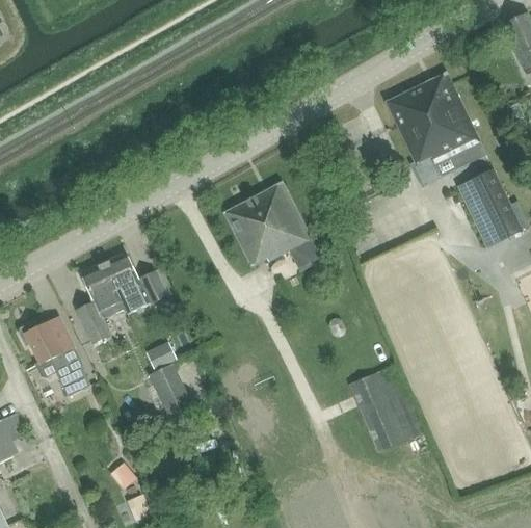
[(530,17),(529,11),(504,22),(526,73),(530,70),(530,17)]
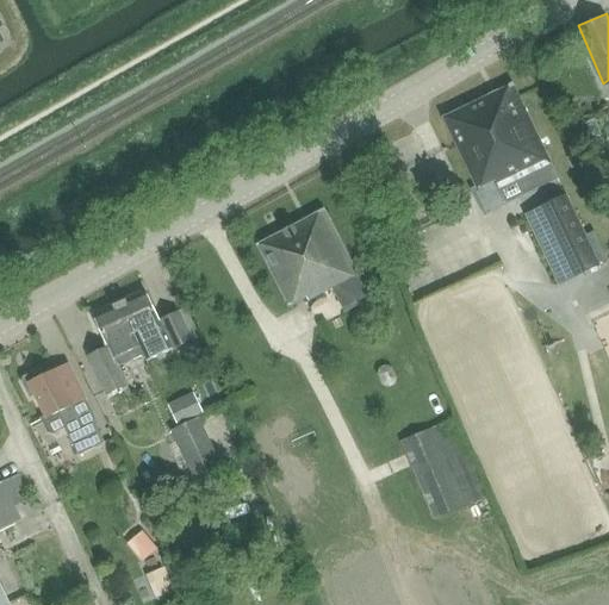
[(477,185),(493,176),(497,182),(548,157),(513,81),(442,113),(477,185)]
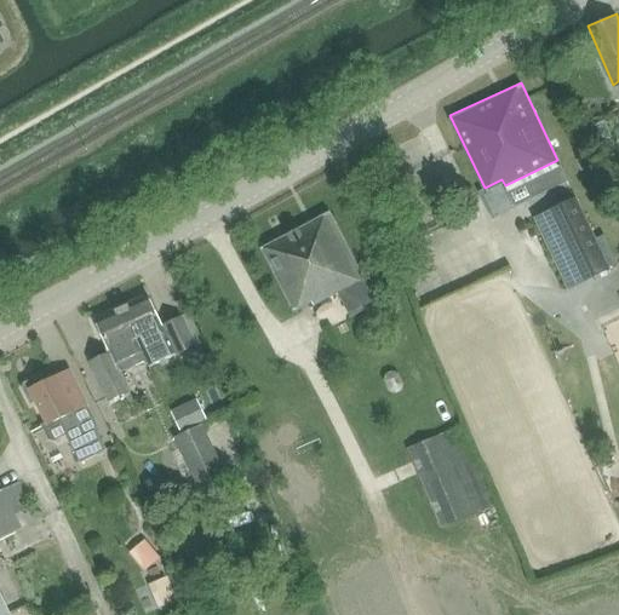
[(533,211),(566,281),(607,262),(573,193),(533,211)]
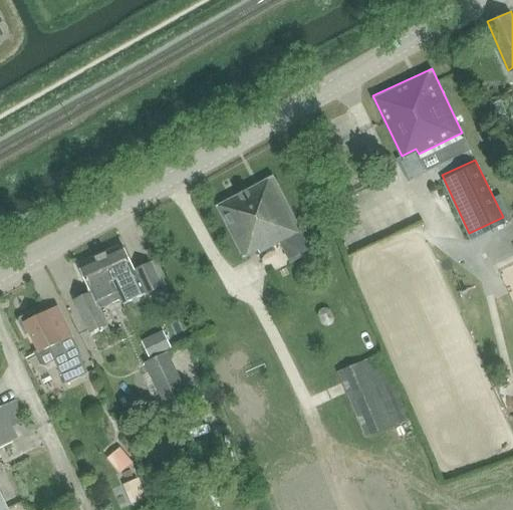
[(272,175),(217,203),(243,254),(256,247),(258,251),(278,240),(289,261),(311,250),(272,175)]
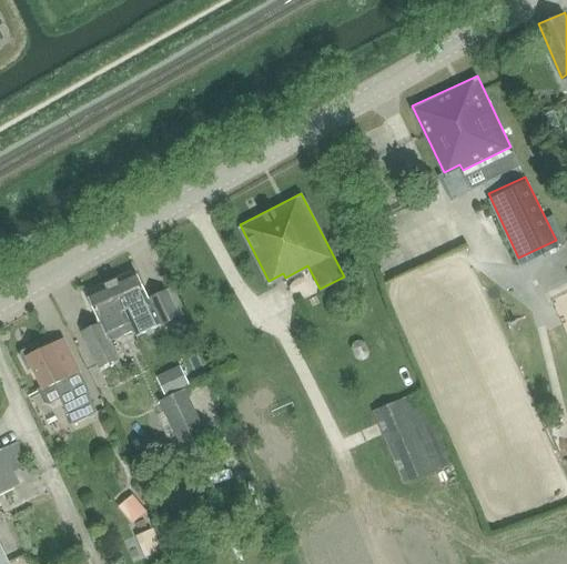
[(135,268),(110,279),(129,320),(132,326),(137,334),(178,314),(165,286),(148,294),(135,268)]
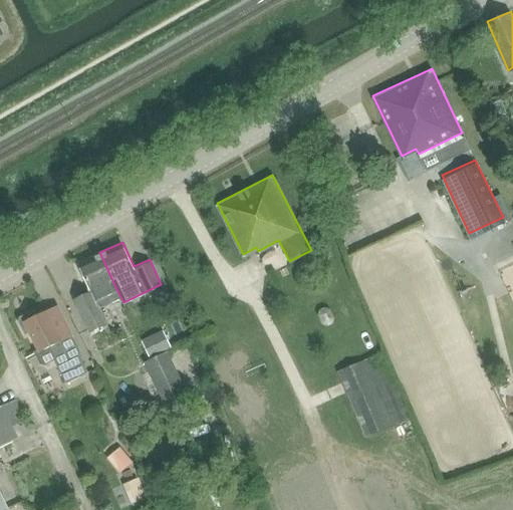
[(89,289),(72,297),(88,330),(106,321),(98,305),(119,295),(116,289),(99,252),(76,263),(89,289)]
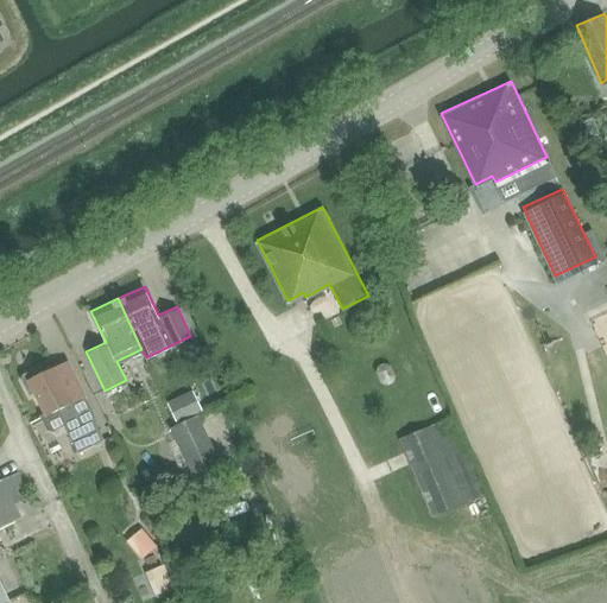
[(21,373),(20,376),(27,392),(32,391),(43,413),(56,406),(67,427),(77,450),(106,437),(95,414),(76,378),(64,383),(55,365),(52,366),(42,370),(39,367),(37,366),(21,373)]
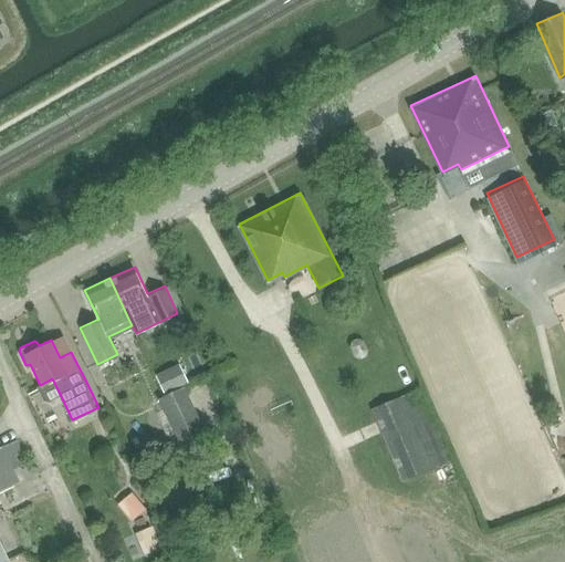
[(167,367),(155,373),(164,392),(176,386),(167,367)]
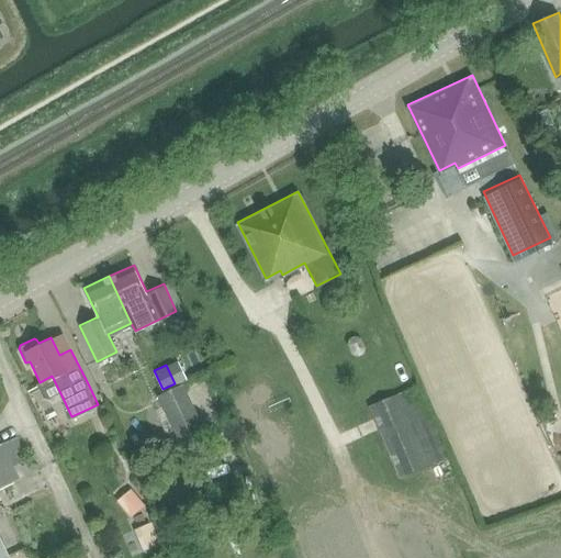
[(182,382),(157,393),(180,442),(204,431),(182,382)]
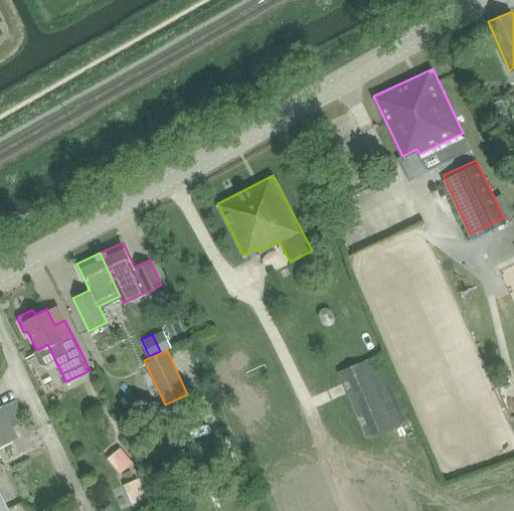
[(384,351),(338,368),(364,435),(410,415),(384,351)]
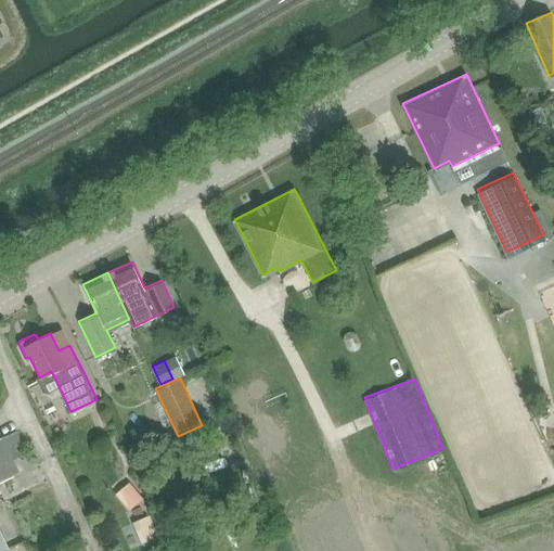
[(14,428),(0,435),(0,550),(9,550),(10,550),(0,530),(0,479),(17,471),(12,458),(25,451),(14,428)]
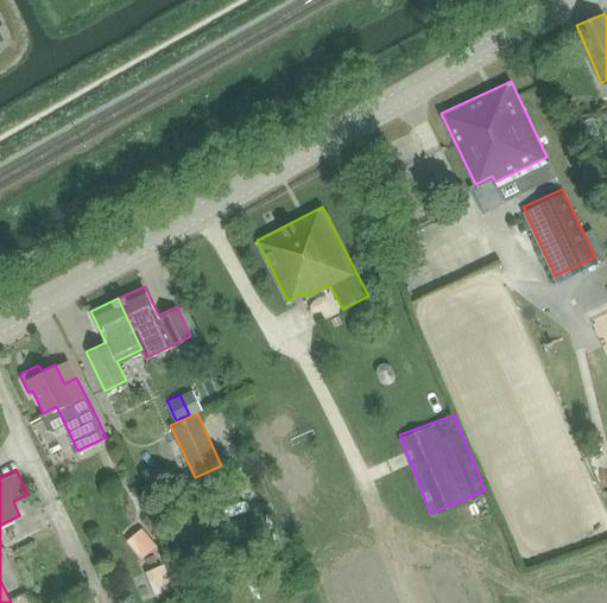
[(134,554),(152,543),(140,524),(121,537),(134,554)]
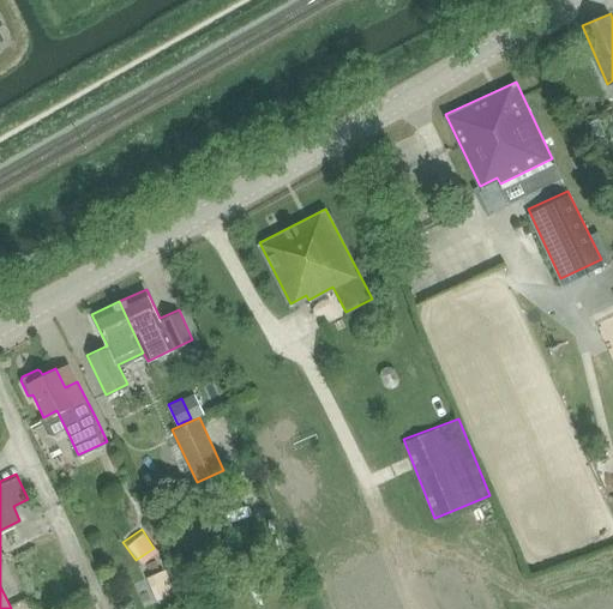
[(151,597),(174,588),(164,564),(142,572),(151,597)]
